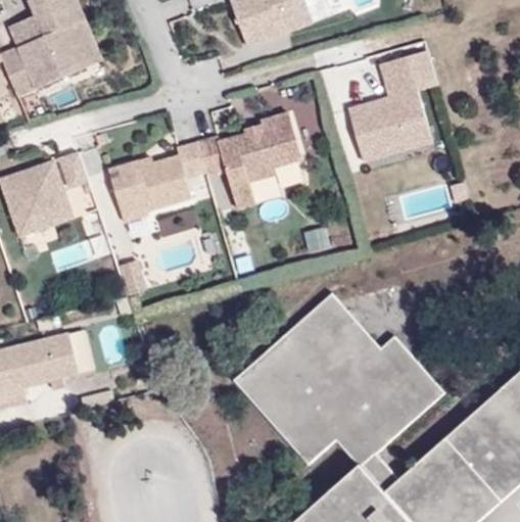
[(16,46),(0,53),(0,60),(14,96),(81,68),(73,48),(82,44),(74,24),(83,20),(74,0),(27,0),(34,14),(7,26),(16,46)]
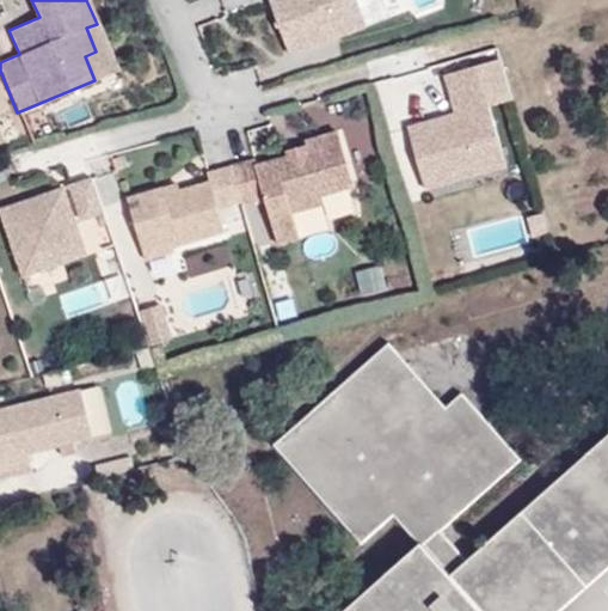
[(266,0),(288,54),(366,25),(356,0),(266,0)]
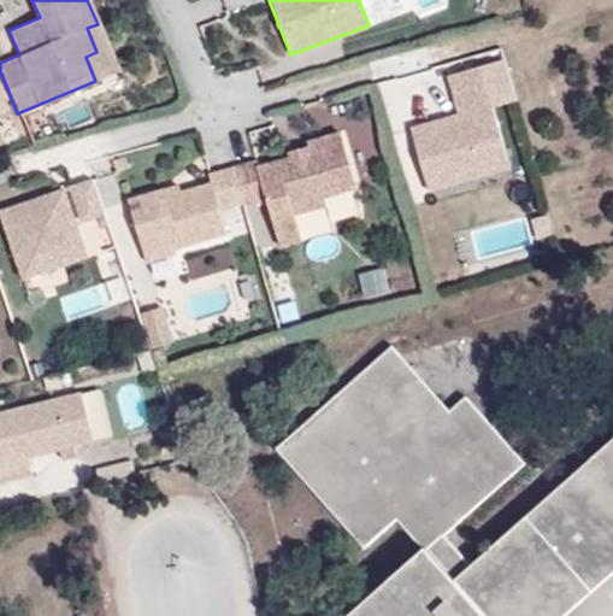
[(117,71),(98,24),(87,28),(96,52),(86,57),(95,81),(117,71)]
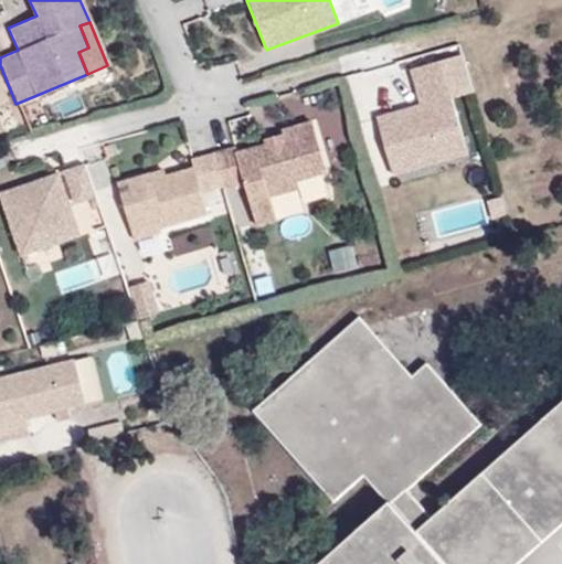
[(463,55),(412,70),(422,106),(406,110),(407,115),(400,117),(399,113),(377,118),(390,162),(435,150),(438,162),(468,153),(452,98),(474,93),(463,55)]
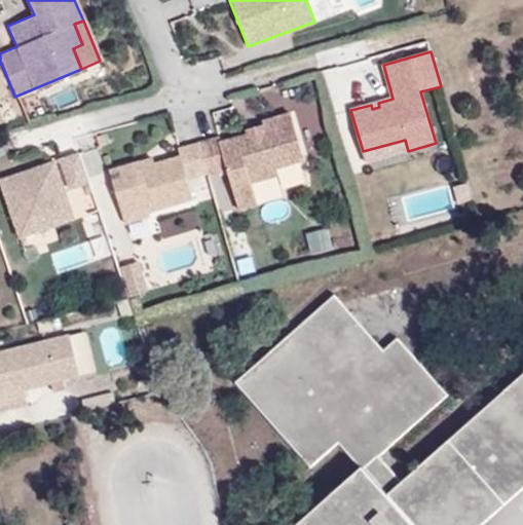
[(208,177),(226,172),(236,209),(256,202),(250,184),(276,176),(274,170),(304,160),(289,111),(261,120),(262,123),(244,129),(246,134),(218,142),(216,136),(197,141),(208,177)]
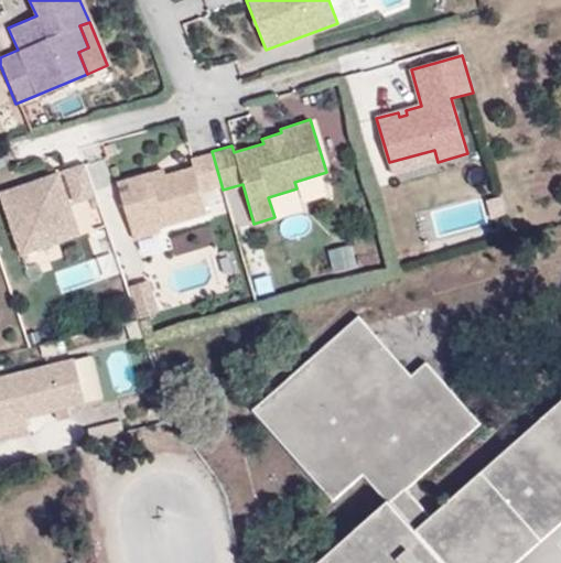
[(434,150),(389,162),(392,175),(438,162),(434,150)]
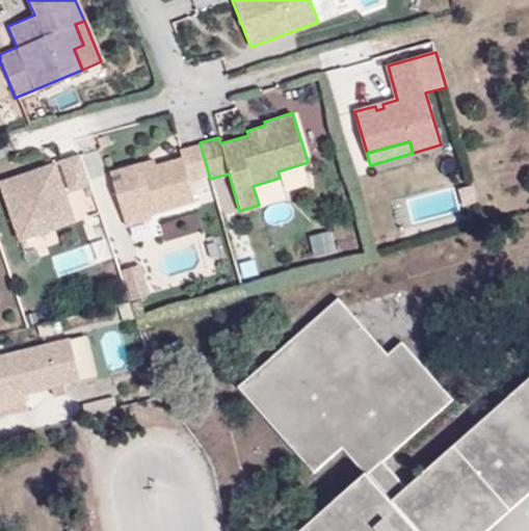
[(153,158),(111,171),(128,226),(155,217),(154,214),(195,202),(191,190),(204,186),(202,180),(210,179),(200,142),(179,149),(181,157),(155,164),(153,158)]
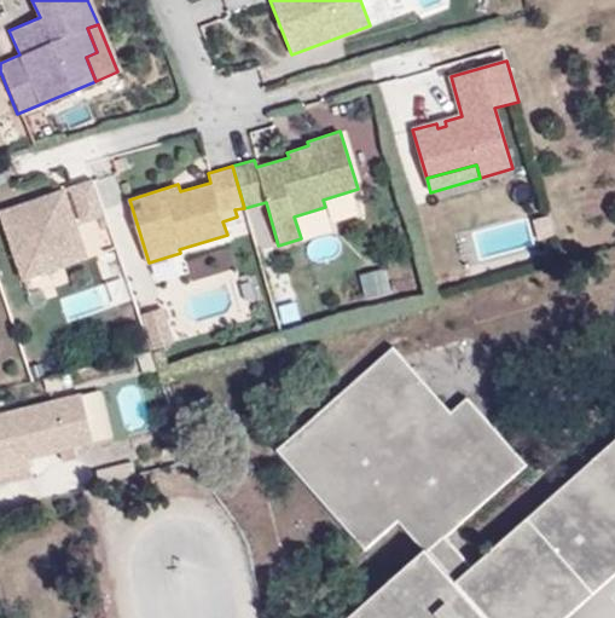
[(91,179),(0,209),(0,223),(21,279),(90,254),(79,224),(103,215),(91,179)]
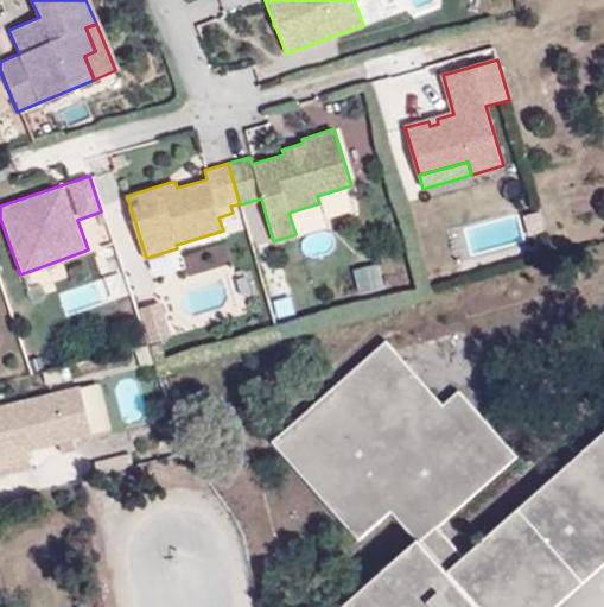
[(383,340),(367,354),(395,386),(412,372),(383,340)]
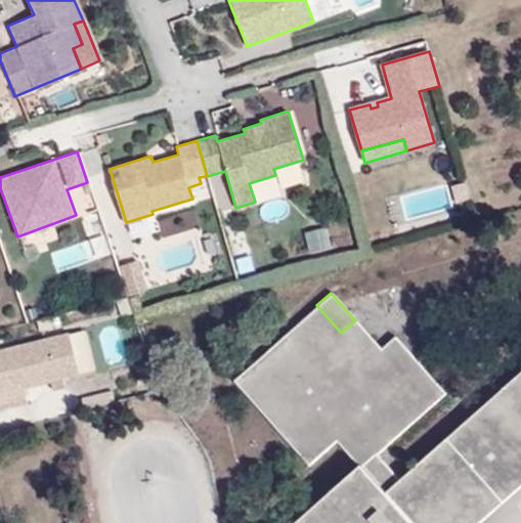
[(341,333),(316,305),(231,381),(308,465),(335,440),(357,466),(293,522),(434,522),(427,515),(520,430),(520,369),(398,480),(375,453),(443,393),(392,337),(380,348),(355,320),(341,333)]
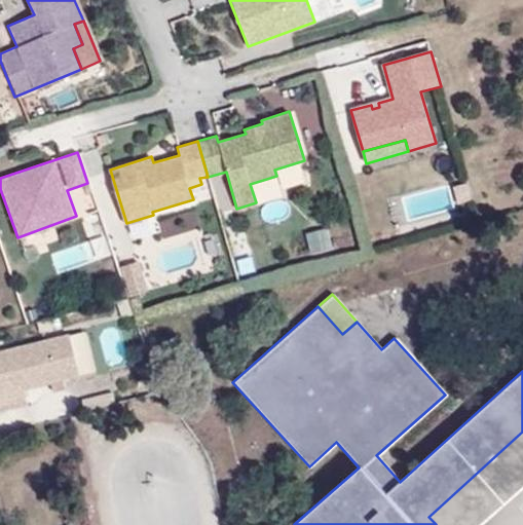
[(23,388),(78,375),(68,335),(0,350),(0,410),(26,404),(23,388)]
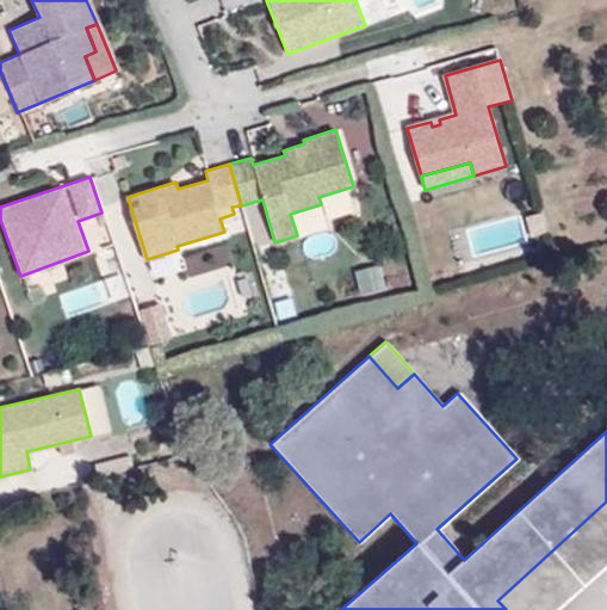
[(506,609),(556,609),(606,565),(606,501),(497,601),(506,609)]
